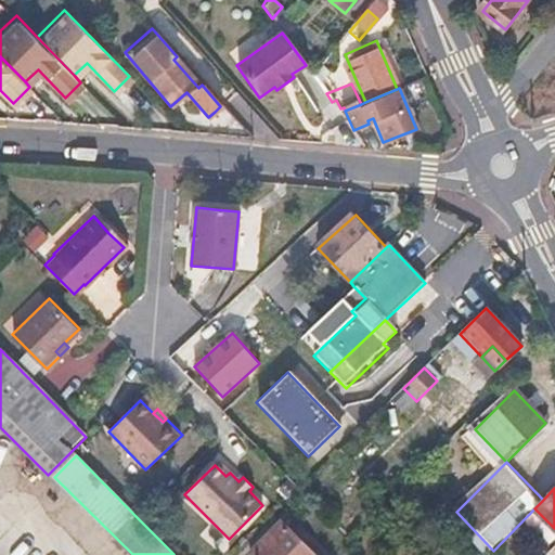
[(271,545),(260,554),(314,554),(294,533),(276,550),(271,545)]
